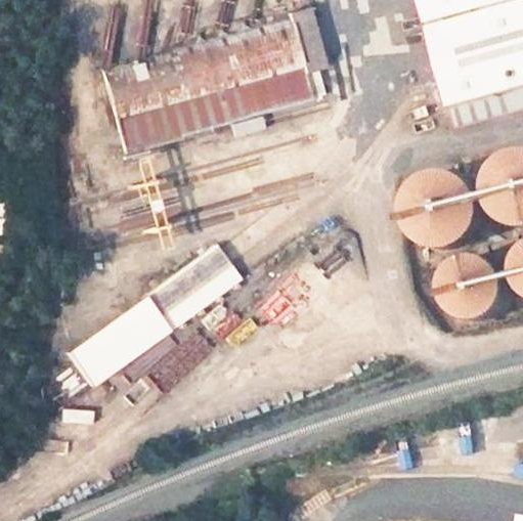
[(425,0),(461,125),(522,107),(522,0),(425,0)]
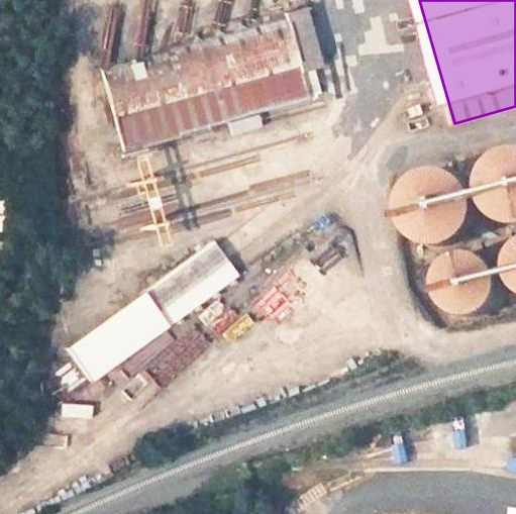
[(286,17),(104,70),(124,147),(308,94),(302,71),(321,64),(304,5),(284,11),(286,17)]
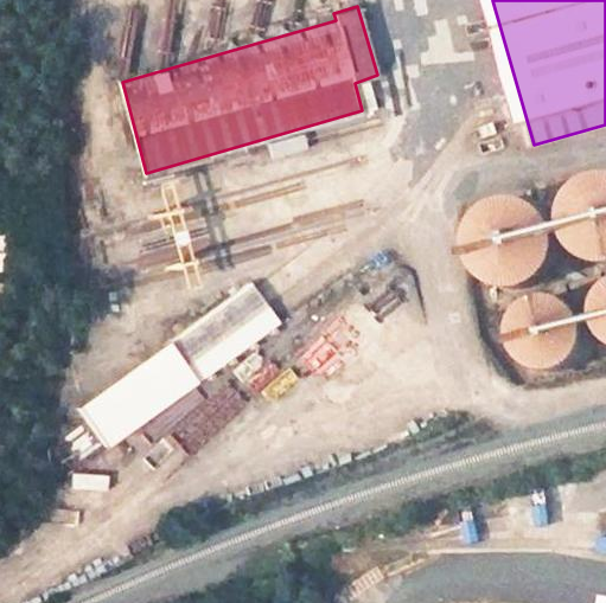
[(197,15),(144,30),(152,62),(205,46),(197,15)]
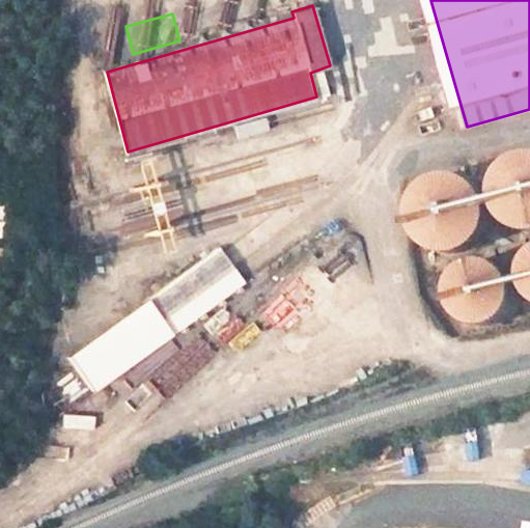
[(523,156),(515,159),(510,163),(508,165),(502,174),(498,187),(499,201),(502,209),(504,213),(507,217),(514,223),(527,228),(529,228),(529,154),(528,155),(523,156)]
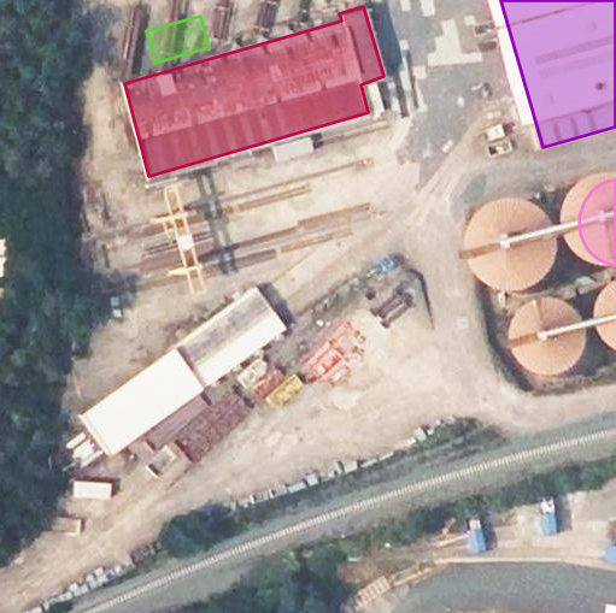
[(521,204),(505,210),(500,213),(494,218),(490,225),(486,233),(485,240),(485,258),(490,271),(498,281),(502,284),(510,289),(520,292),(524,293),(545,289),(556,283),(561,278),(569,265),(573,255),(573,248),(572,236),(567,225),(559,216),(556,213),(549,208),(544,206),(539,205),(527,204),(521,204)]
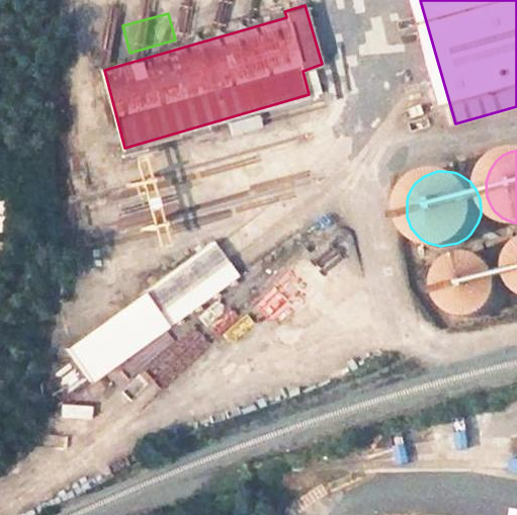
[(172,327),(240,276),(213,240),(148,291),(172,327)]
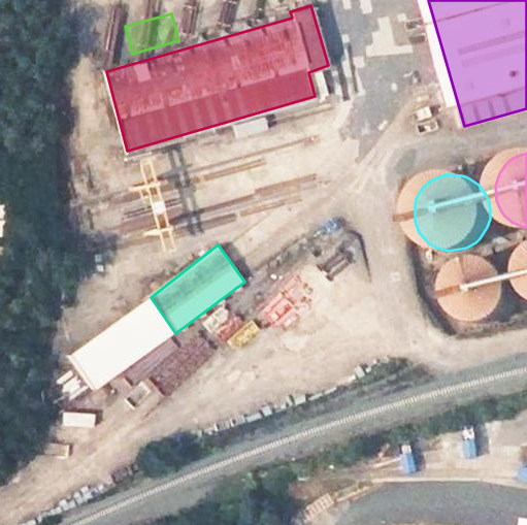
[(475,255),(469,257),(466,258),(463,260),(456,266),(453,271),(451,277),(450,287),(452,297),(457,306),(459,308),(474,317),(486,317),(492,315),(498,312),(503,307),(507,301),(511,295),(512,286),(512,280),(505,267),(501,262),(487,255),(475,255)]
